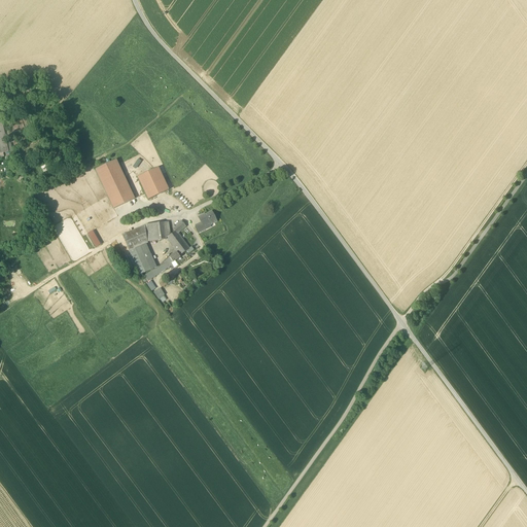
[(138,159),(133,167),(136,169),(142,162),(138,159)]
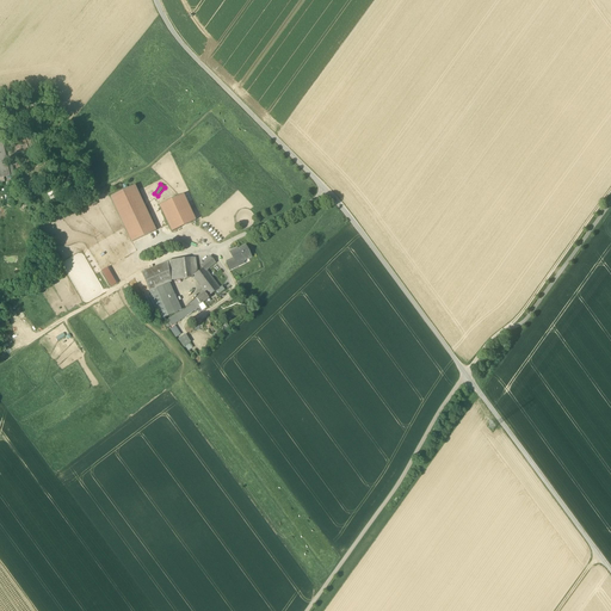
[(111,197),(133,242),(155,232),(134,186),(111,197)]
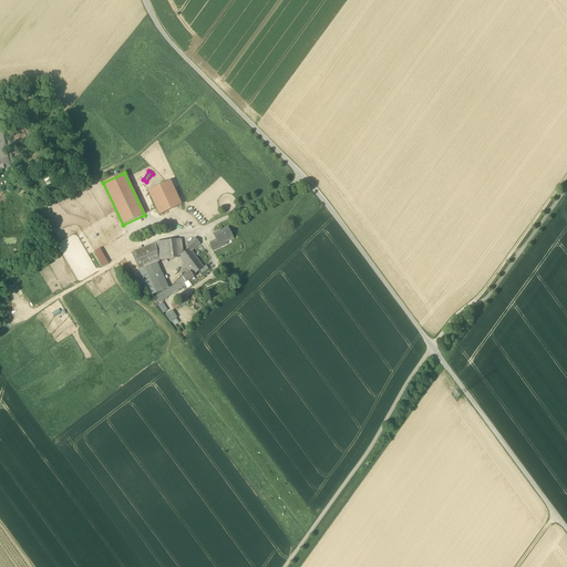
[(182,205),(169,181),(148,191),(160,215),(182,205)]
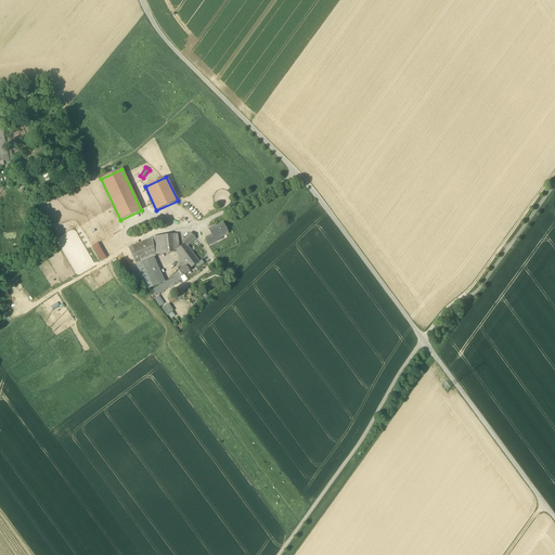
[(213,235),(215,241),(216,240),(228,234),(223,223),(216,228),(214,229),(210,229),(208,230),(209,231),(211,232),(213,235)]
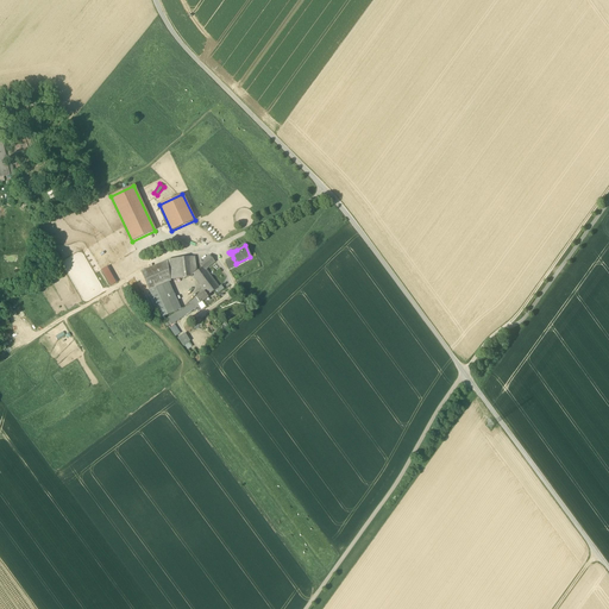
[(203,267),(206,269),(214,263),(209,256),(200,264),(202,268),(203,267)]
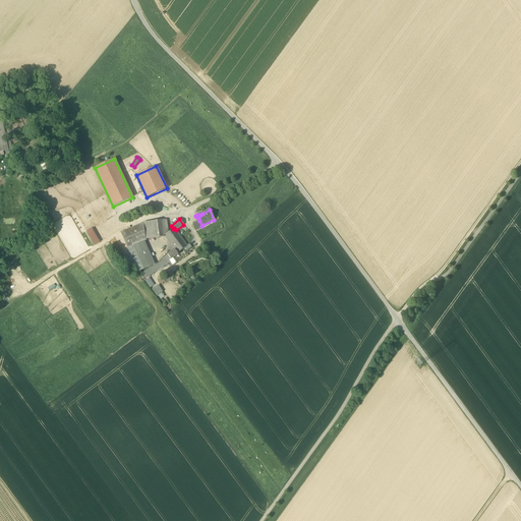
[(143,223),(146,240),(164,237),(164,235),(162,223),(165,223),(165,220),(162,221),(143,223)]
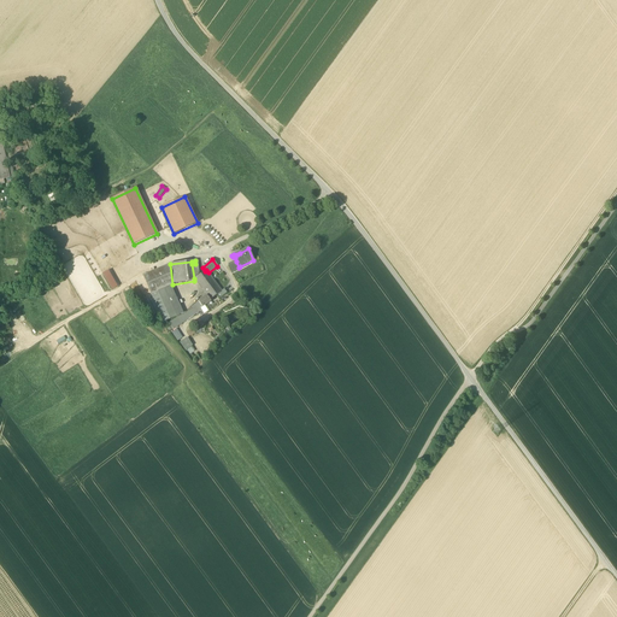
[(229,265),(233,274),(241,269),(240,266),(239,268),(236,262),(229,265)]
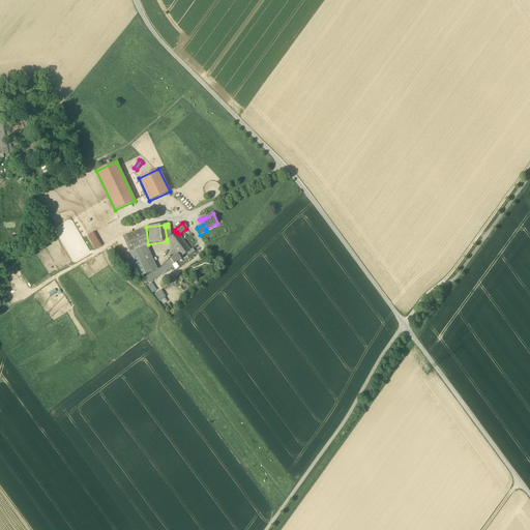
[(147,246),(148,244),(146,227),(122,237),(129,254),(147,246)]
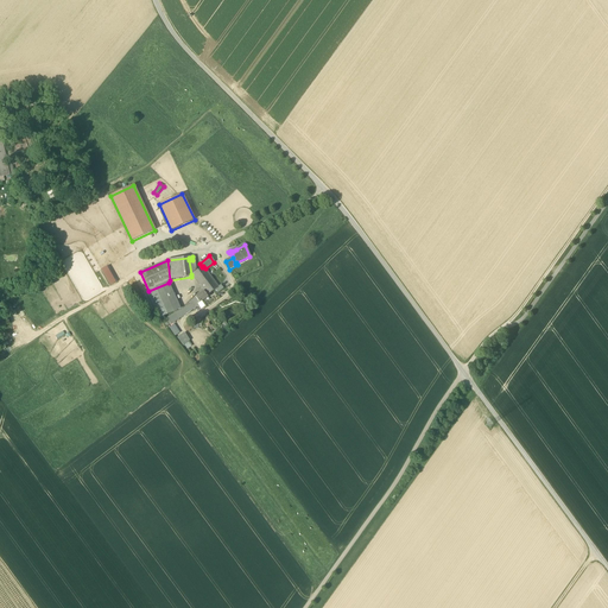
[(192,274),(200,285),(206,280),(213,291),(214,290),(219,287),(210,277),(210,276),(204,270),(206,268),(203,266),(202,267),(196,272),(192,274)]
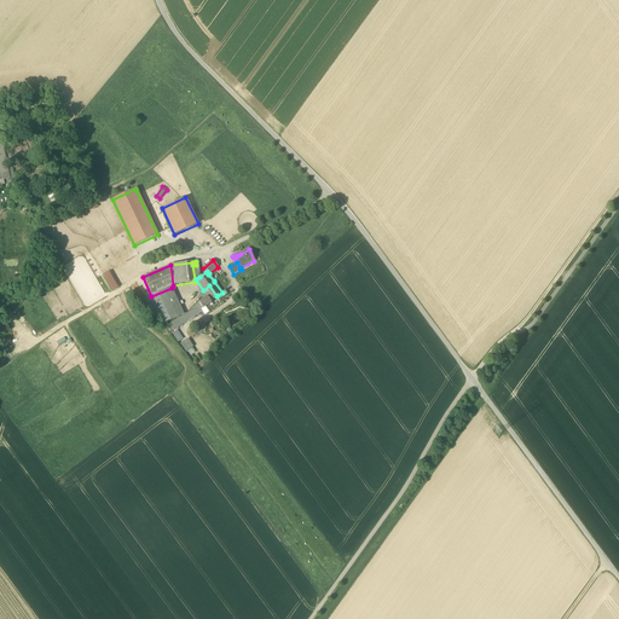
[(210,301),(217,296),(209,285),(203,290),(208,298),(198,304),(203,308),(206,307),(212,302),(210,301)]
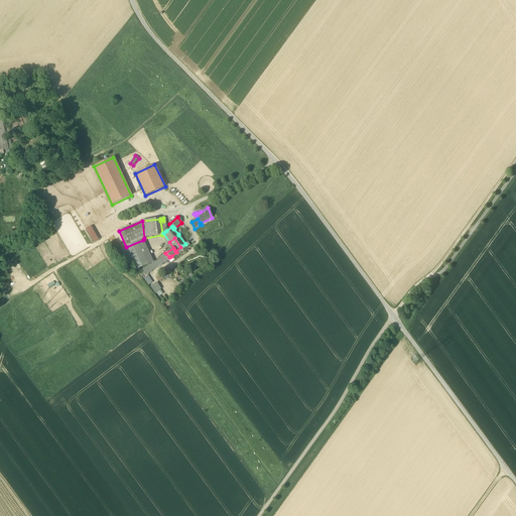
[(136,269),(152,262),(143,240),(126,247),(128,251),(133,263),(136,269)]
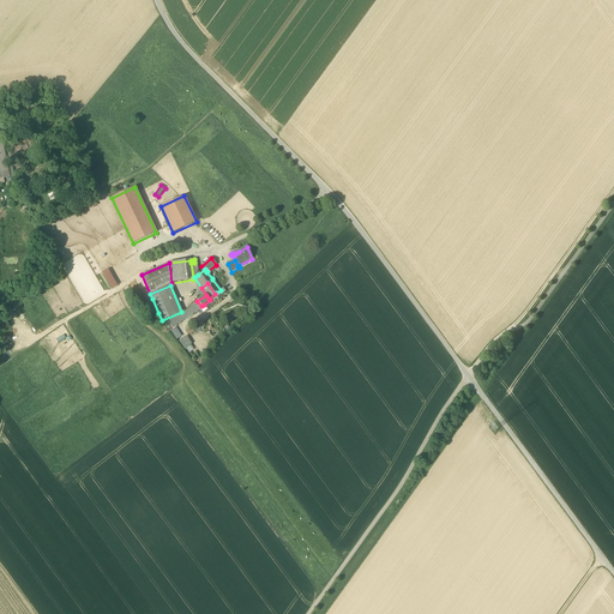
[(145,302),(151,315),(158,313),(152,299),(145,302)]
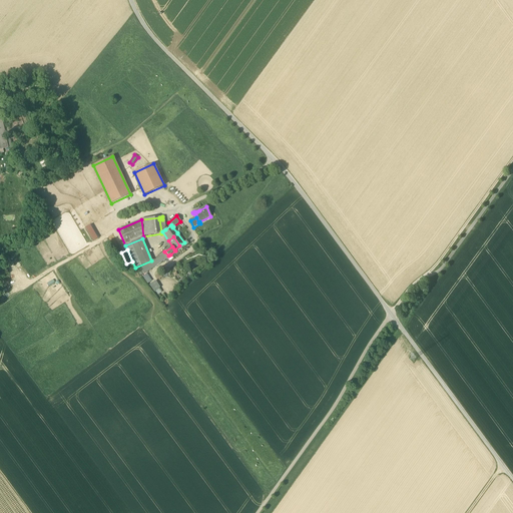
[(147,266),(150,271),(164,261),(163,259),(165,258),(166,257),(168,255),(164,251),(160,255),(161,257),(147,266)]
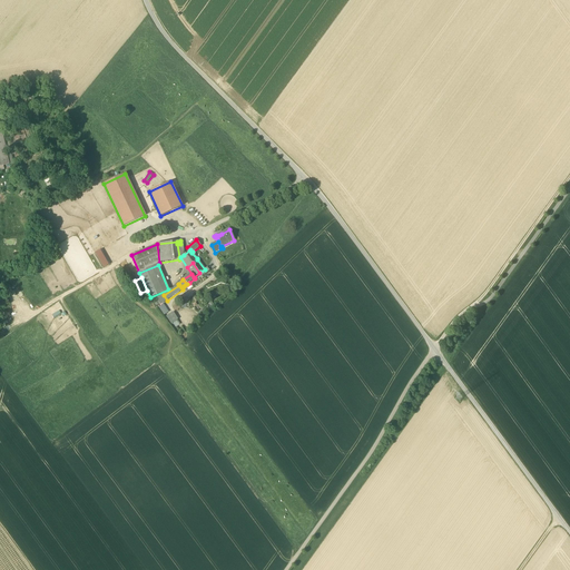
[(155,302),(157,306),(167,301),(164,295),(155,302)]
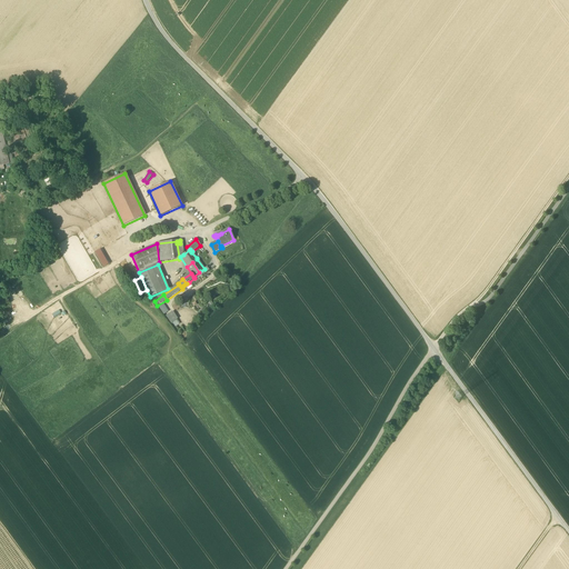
[(168,311),(163,303),(158,307),(163,315),(168,311)]
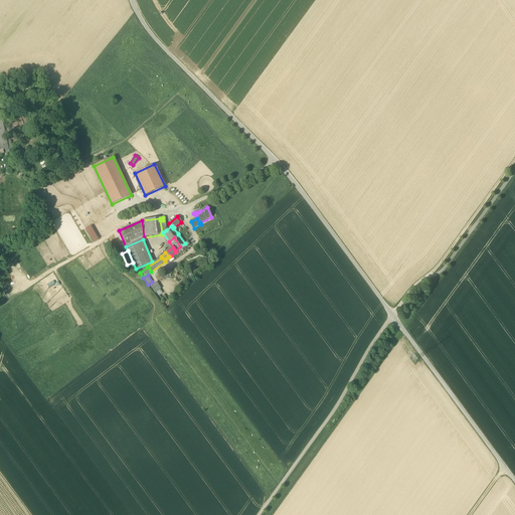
[(156,282),(150,287),(154,293),(156,292),(160,289),(161,289),(156,282)]
